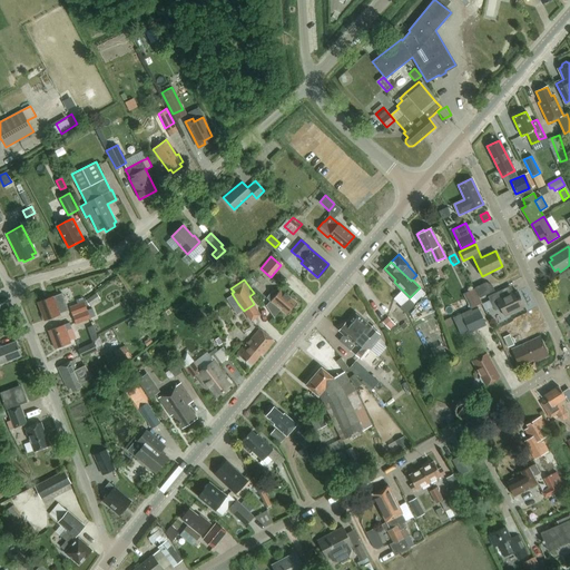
[(479,298),(494,291),(491,285),(485,283),(474,288),(479,298)]
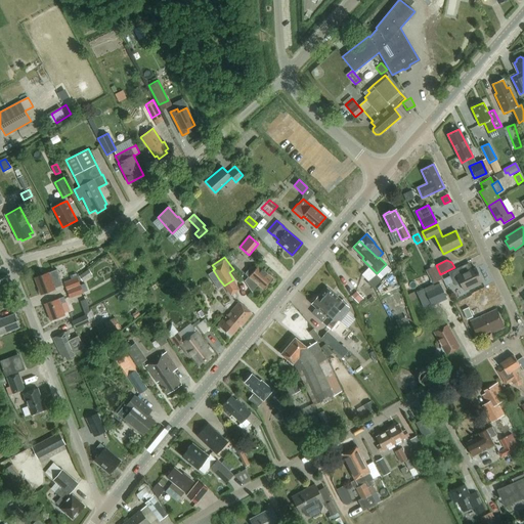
[(246,274),(247,275),(249,276),(245,281),(251,290),(252,292),(259,285),(263,289),(272,277),(258,265),(254,269),(251,267),(246,273),(246,274)]
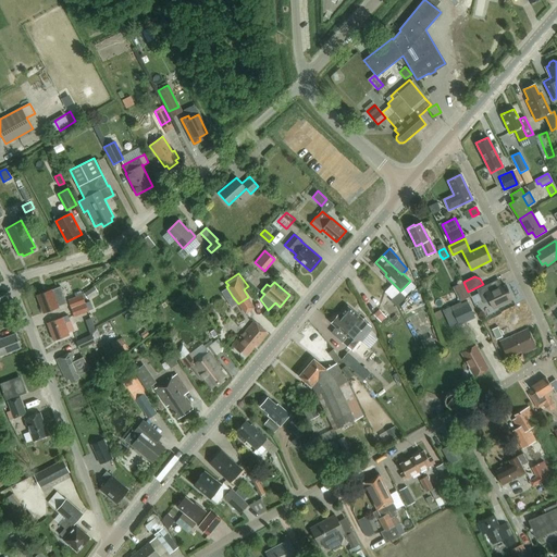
[(393,283),(384,292),(392,299),(400,291),(393,283)]
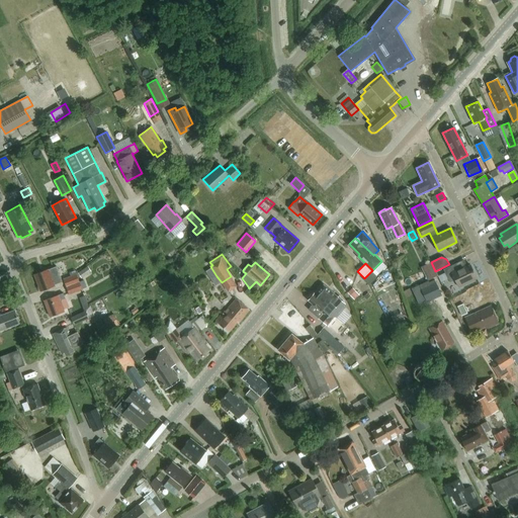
[(428,280),(437,276),(431,263),(421,267),(428,280)]
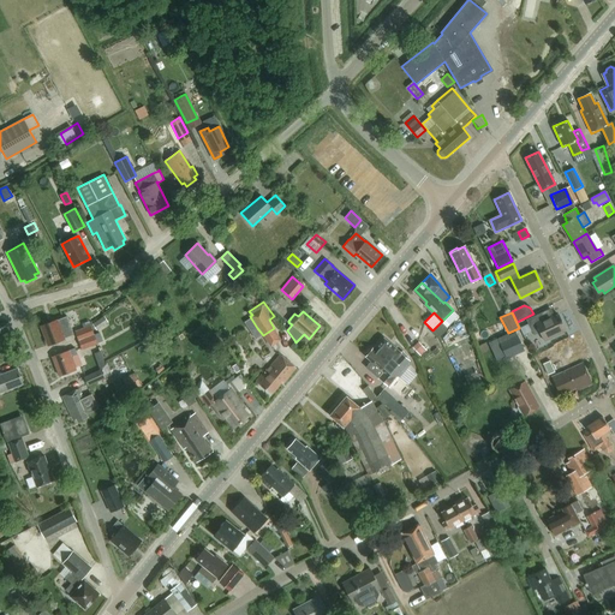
[(538,315),(526,320),(533,335),(539,332),(544,342),(566,332),(559,315),(554,317),(543,322),(538,315)]
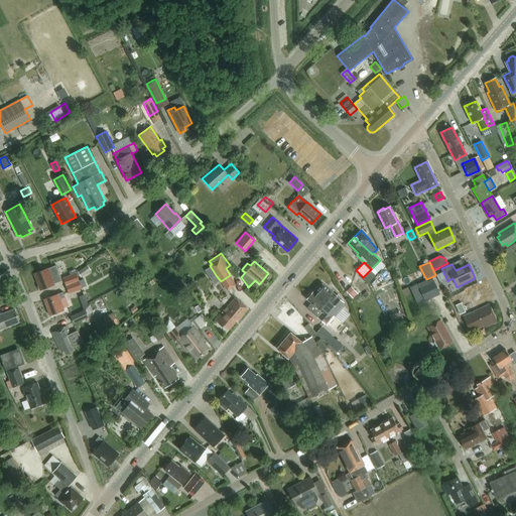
[(55,265),(48,268),(53,283),(61,280),(55,265)]
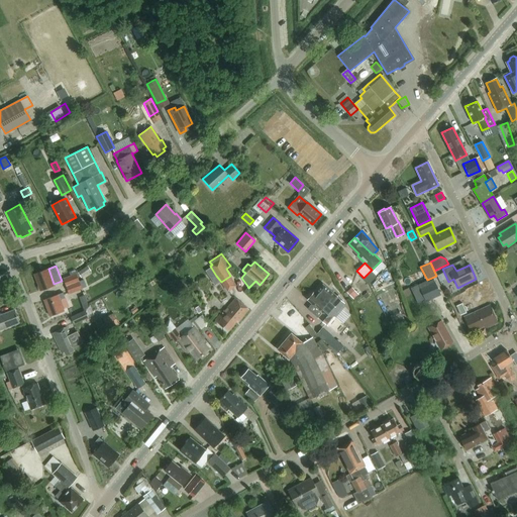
[(90,271),(87,266),(77,272),(81,277),(90,271)]
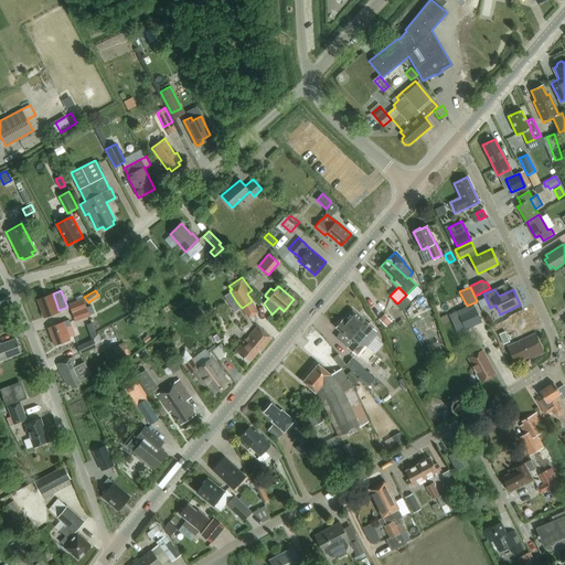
[(53,292),(36,299),(43,317),(60,311),(59,310),(53,294),(53,292)]
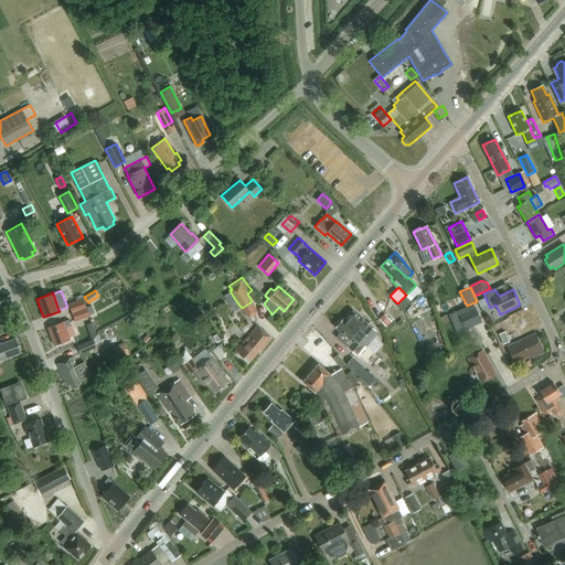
[(425,292),(416,300),(424,308),(433,299),(425,292)]
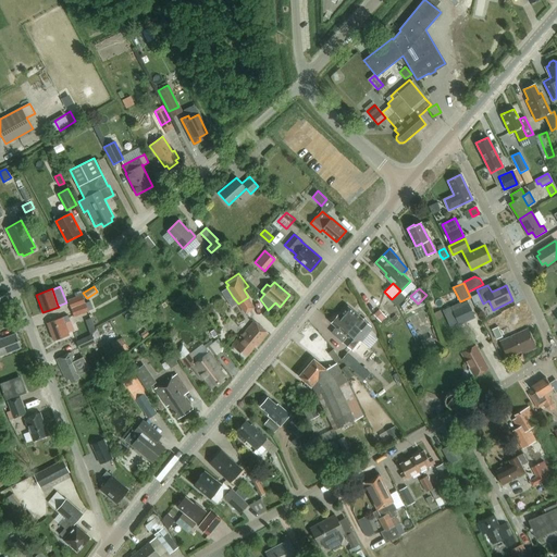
[(67,299),(71,308),(85,302),(81,291),(74,293),(75,297),(67,299)]
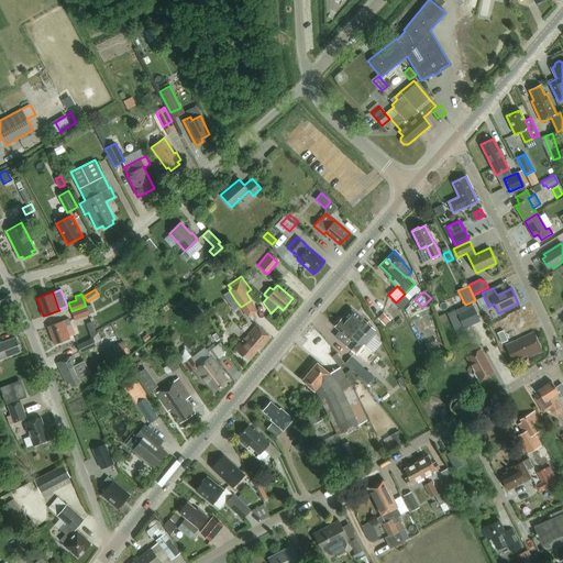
[(75,319),(94,312),(90,304),(86,306),(72,311),(75,319)]
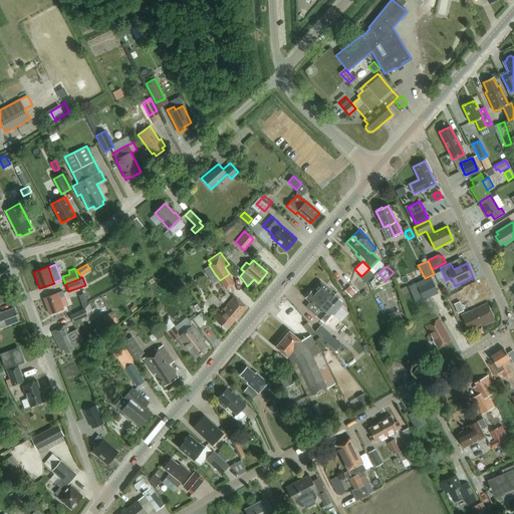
[(424,279),(415,284),(417,287),(422,299),(437,292),(431,277),(425,280),(424,279)]
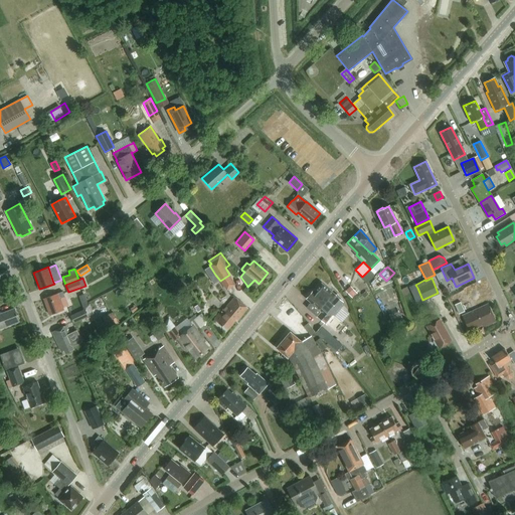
[(306,296),(306,298),(312,302),(322,311),(317,316),(325,322),(332,314),(338,307),(340,308),(344,304),(344,303),(337,294),(336,295),(321,283),(313,292),(312,291),(310,292),(306,296)]
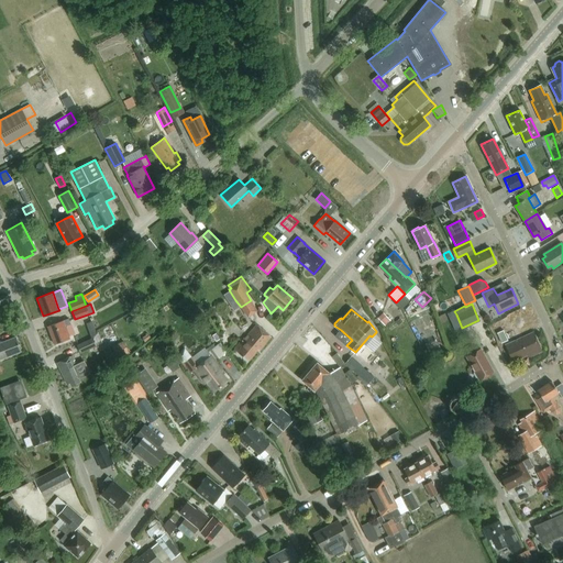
[(383,313),(378,318),(385,326),(390,321),(383,313)]
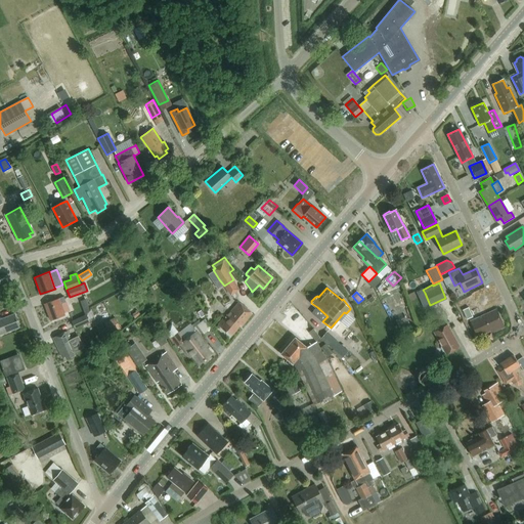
[(473,295),(467,299),(471,305),(476,301),(473,295)]
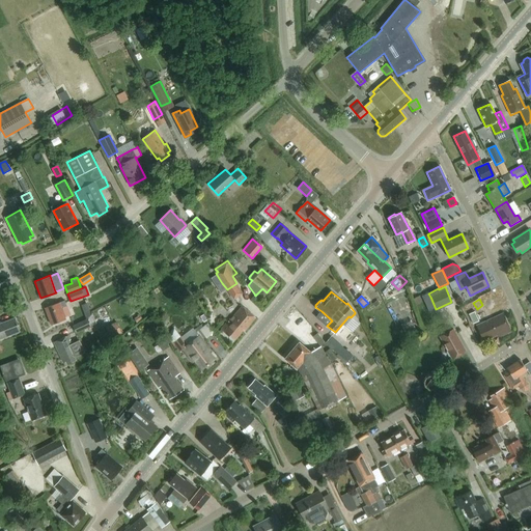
[(63,315),(70,313),(66,305),(66,306),(64,301),(45,308),(51,324),(65,318),(63,315)]
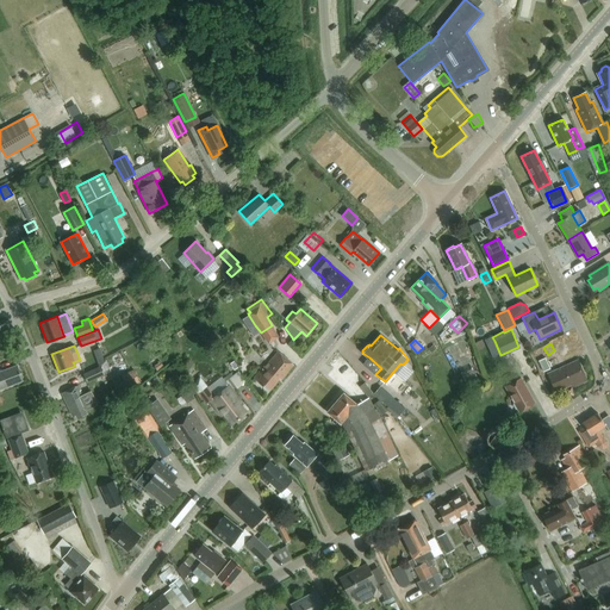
[(281,379),(293,363),(278,350),(265,367),(263,366),(254,378),(269,390),(279,378),(281,379)]
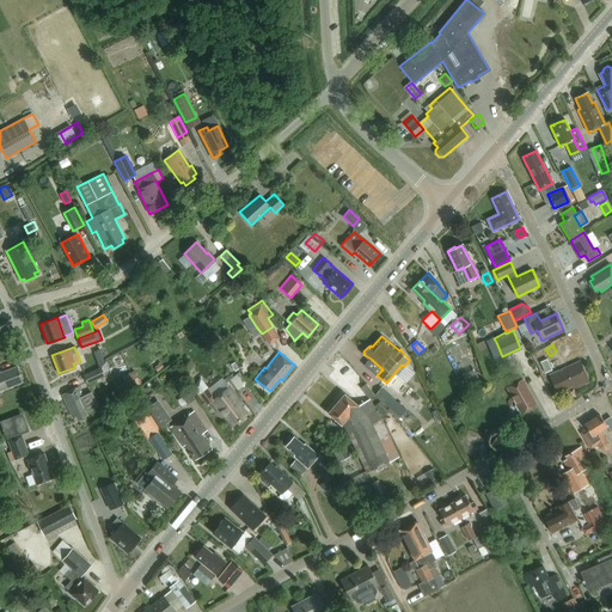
[(552,371),(548,360),(540,363),(545,374),(552,371)]
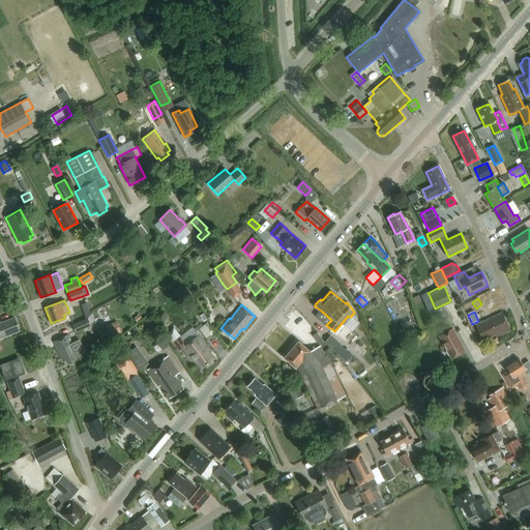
[(496,337),(509,331),(502,313),(475,325),(482,342),(496,335),(496,337)]
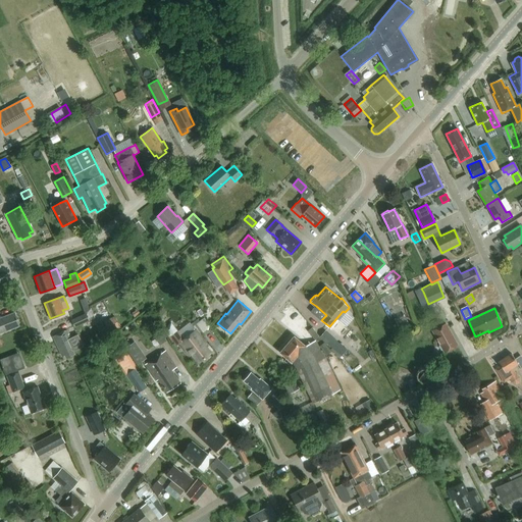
[(150,311),(144,315),(148,320),(154,316),(150,311)]
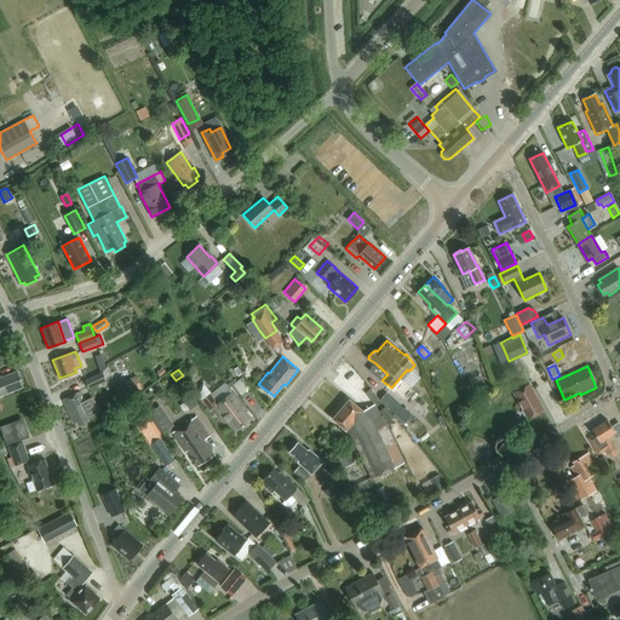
[(0,395),(23,386),(17,372),(0,378),(0,395)]
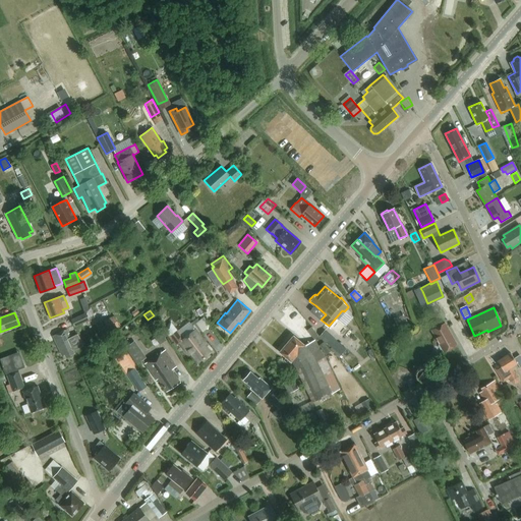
[(69,320),(72,328),(88,321),(83,313),(69,320)]
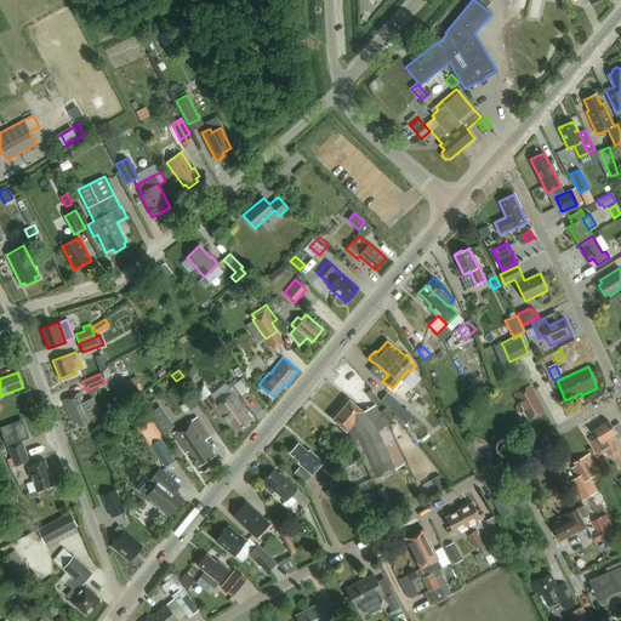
[(131,377),(134,392),(147,389),(144,375),(131,377)]
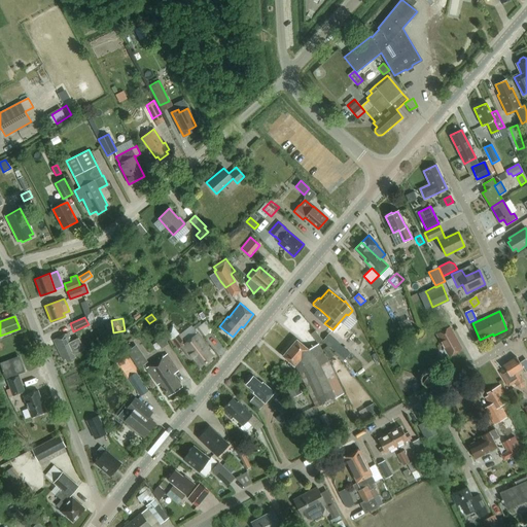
[(210,335),(218,327),(210,319),(203,325),(210,335)]
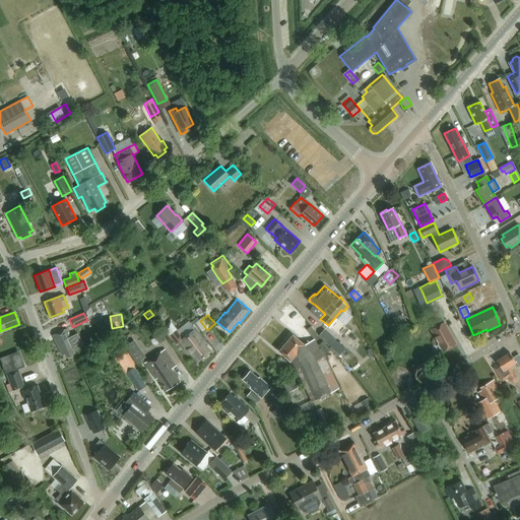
[(170,322),(163,328),(176,345),(180,342),(189,354),(190,352),(197,362),(210,351),(203,342),(204,341),(199,334),(203,331),(196,323),(193,325),(191,323),(190,321),(177,331),(170,322)]
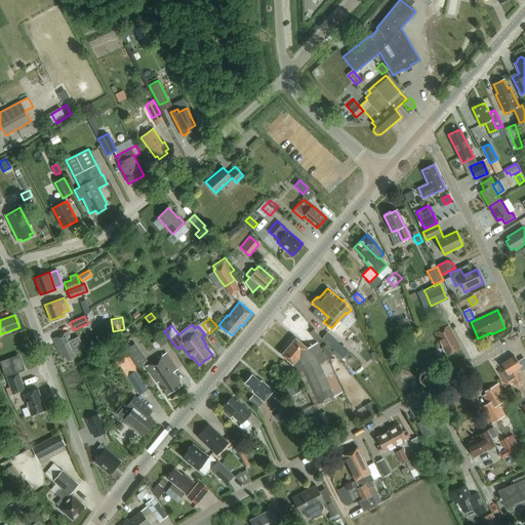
[(446,354),(459,347),(448,326),(435,333),(442,347),(442,349),(444,353),(446,353),(446,354)]
